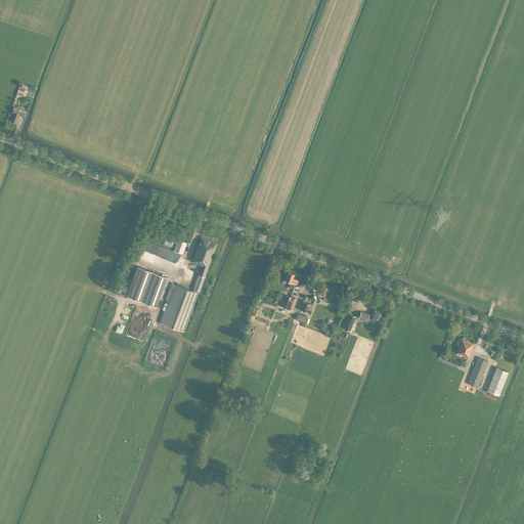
[(24,96),(27,86),(20,84),(17,94),(24,96)]
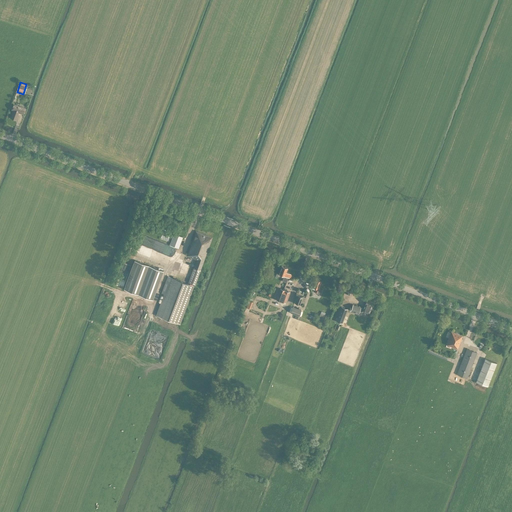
[(24,114),(26,108),(13,104),(11,110),(13,111),(10,118),(16,120),(18,112),(24,114)]
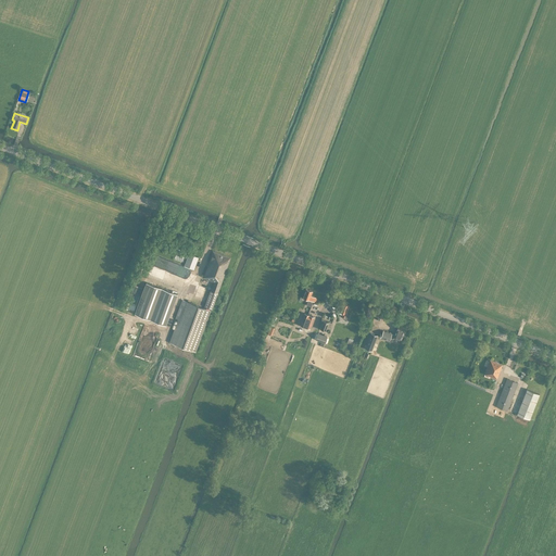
[(182,262),(186,254),(178,251),(176,258),(182,262)]
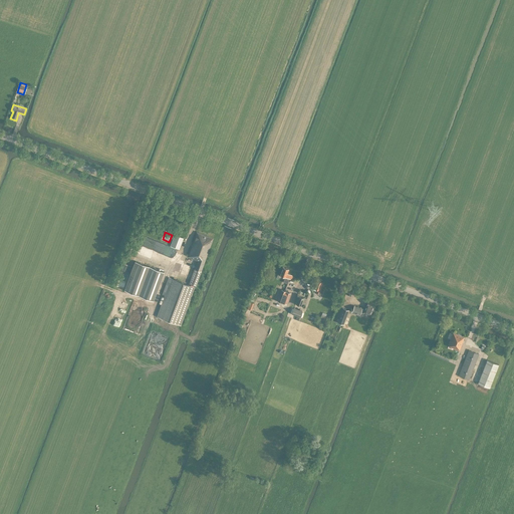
[(213,238),(197,232),(188,256),(193,258),(192,259),(198,261),(189,283),(196,286),(213,238)]
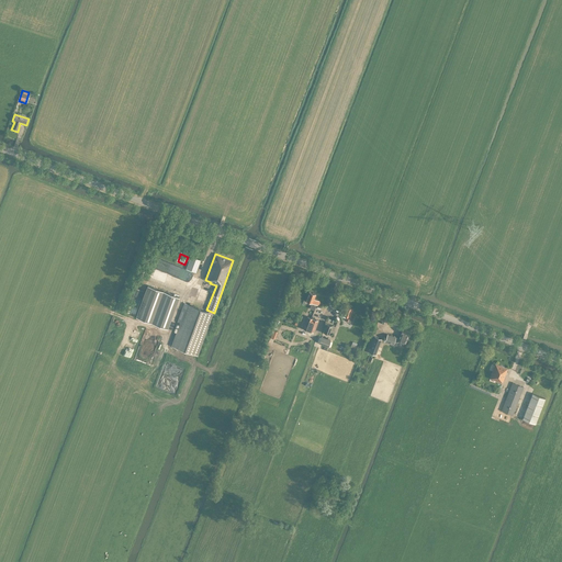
[(191,257),(187,269),(192,271),(197,259),(191,257)]
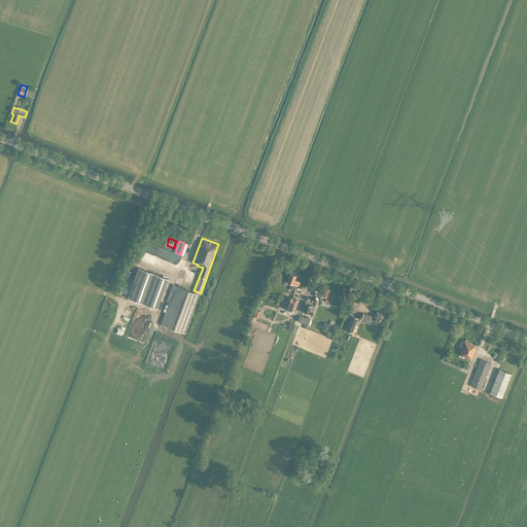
[(147,265),(171,271),(171,269),(173,270),(175,265),(150,257),(147,265)]
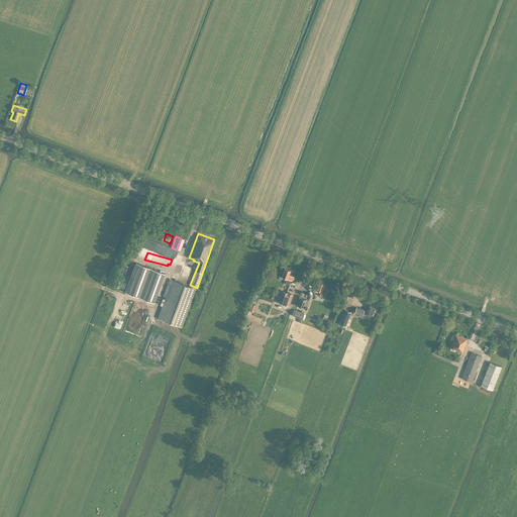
[(136,263),(125,292),(154,302),(165,274),(136,263)]
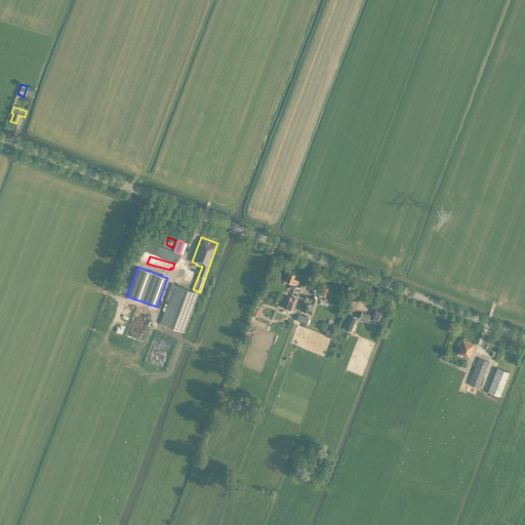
[(294,276),(289,273),(286,281),(291,283),(289,288),(294,289),(295,285),(296,285),(298,281),(293,280),(294,276)]
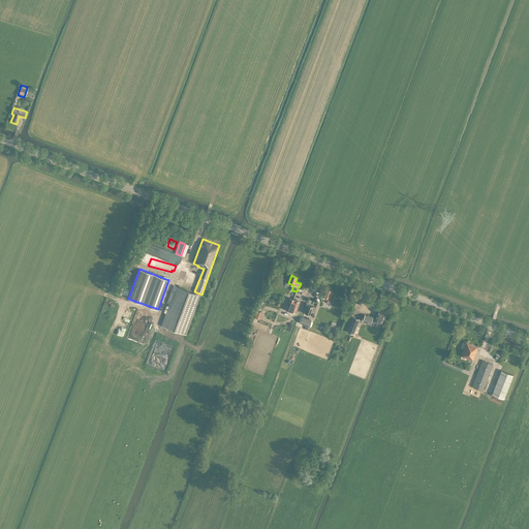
[(200,296),(174,285),(166,303),(169,304),(161,325),(186,335),(200,296)]
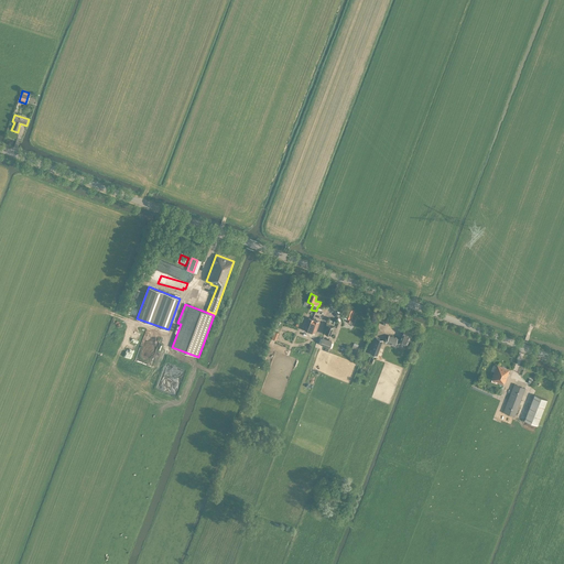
[(347,308),(344,316),(348,318),(347,322),(349,323),(354,325),(355,320),(351,317),(354,311),(347,308)]
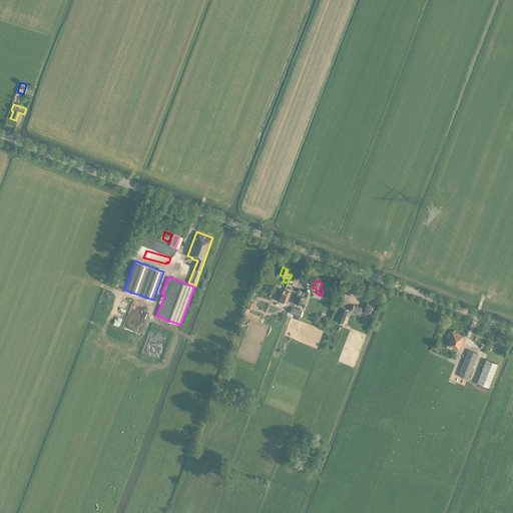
[(286,304),(290,293),(281,289),(277,301),(286,304)]
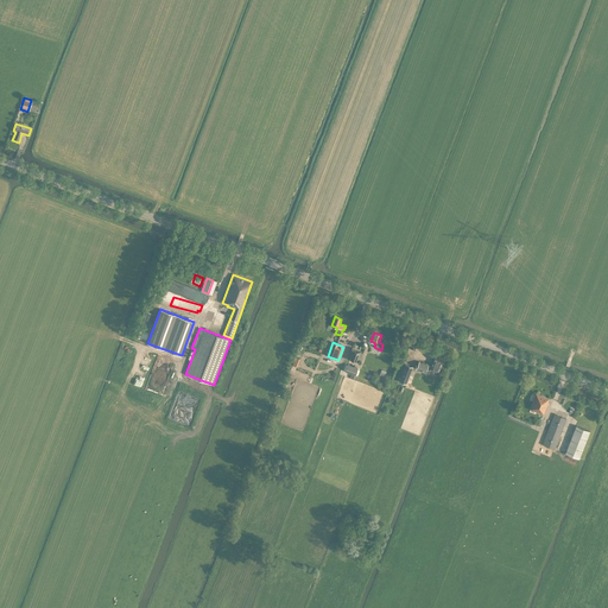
[(349,360),(356,362),(358,360),(361,361),(363,354),(360,353),(354,350),(349,360)]
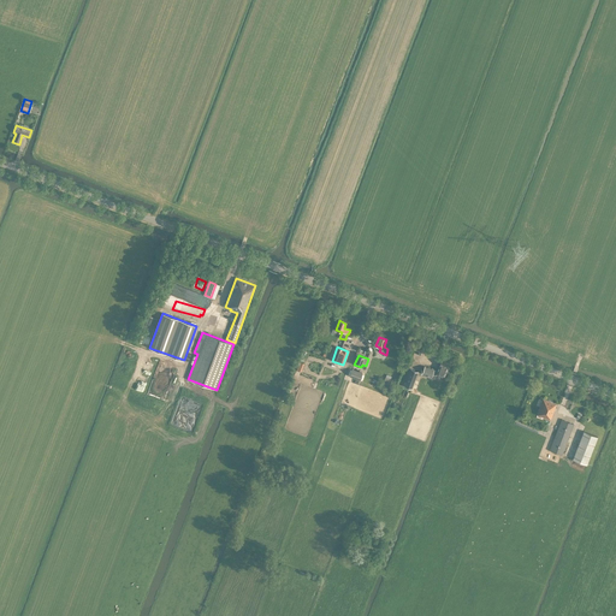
[(446,369),(450,363),(442,359),(439,365),(436,372),(433,371),(425,367),(421,374),(431,378),(432,375),(434,375),(436,375),(436,374),(443,377),(446,369)]
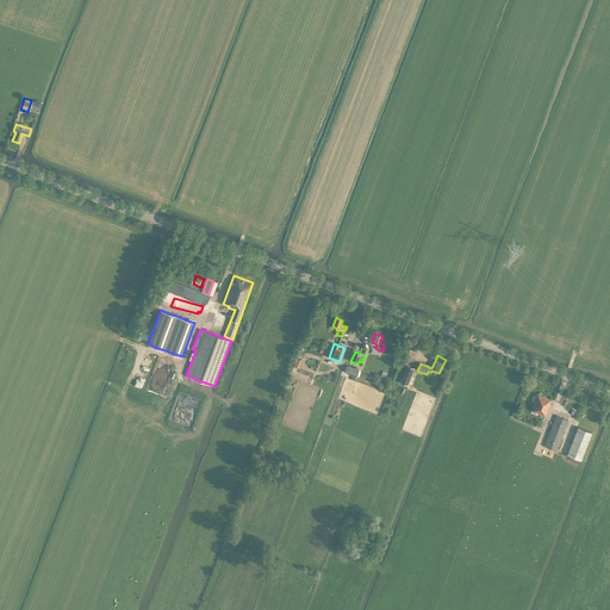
[(359,369),(349,366),(346,373),(353,375),(350,379),(354,380),(356,377),(359,369)]
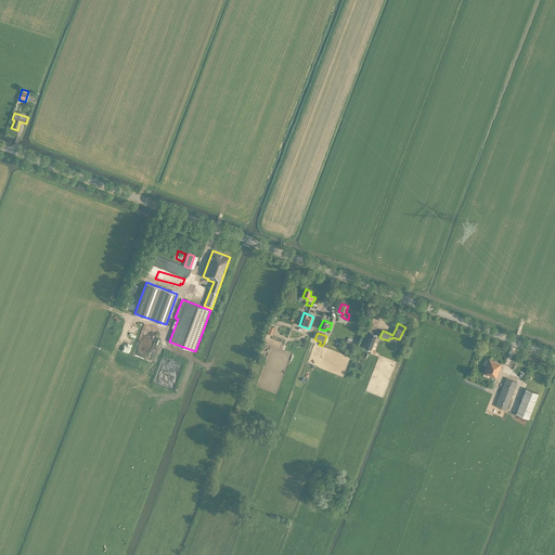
[(364,348),(371,351),(376,336),(370,333),(364,348)]
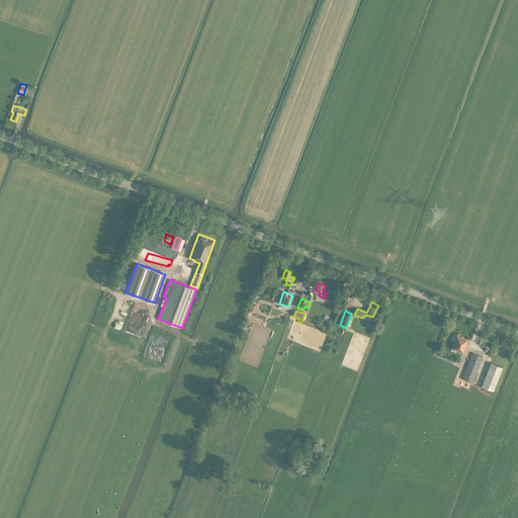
[(468,340),(456,336),(451,348),(462,352),(468,340)]
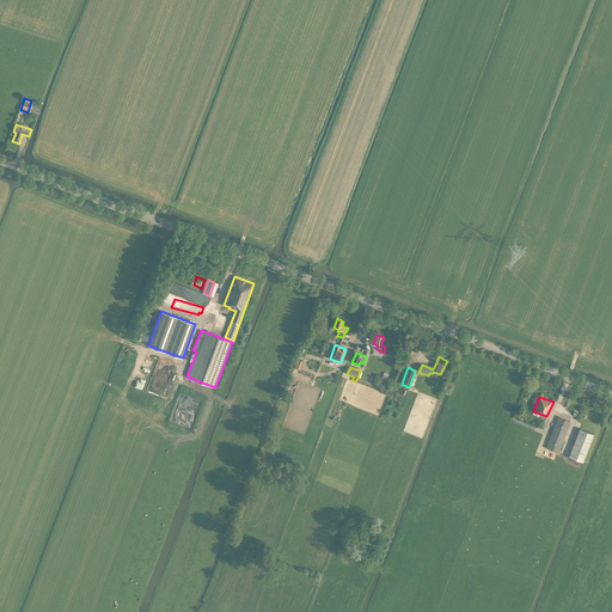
[(570,422),(558,417),(546,447),(558,452),(570,422)]
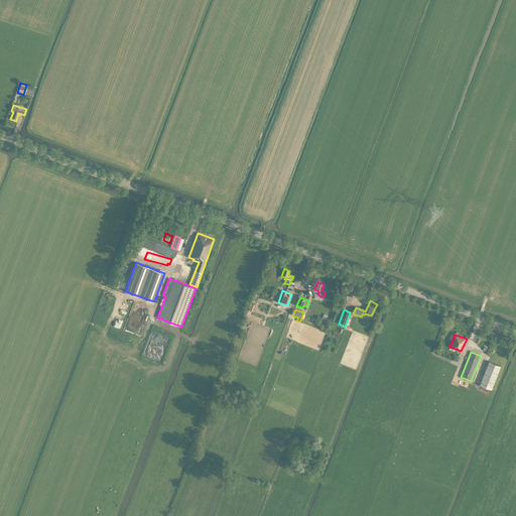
[(492,389),(501,366),(489,361),(480,385),(492,389)]
